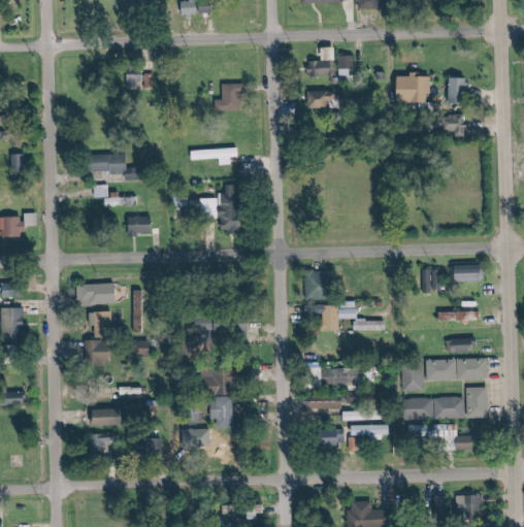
[(353,0),(354,9),(381,8),(380,0),(353,0)]
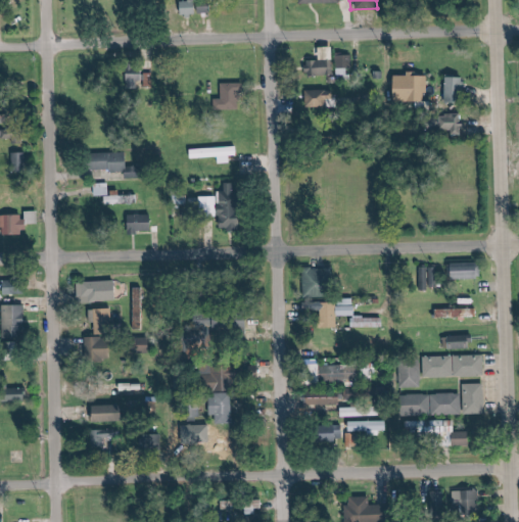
[(348,54),(334,54),(334,78),(347,78),(348,54)]
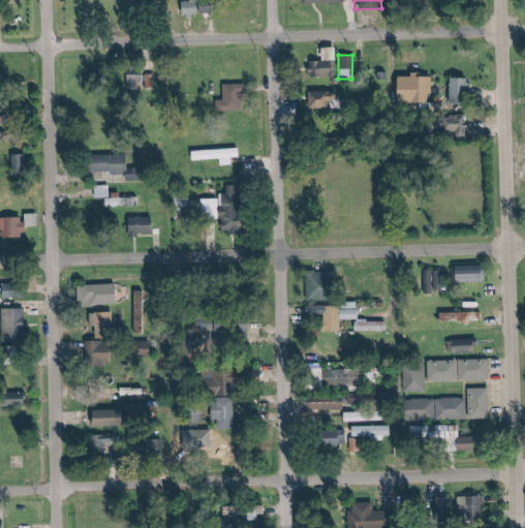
[(307,60),(307,75),(334,76),(335,61),(307,60)]
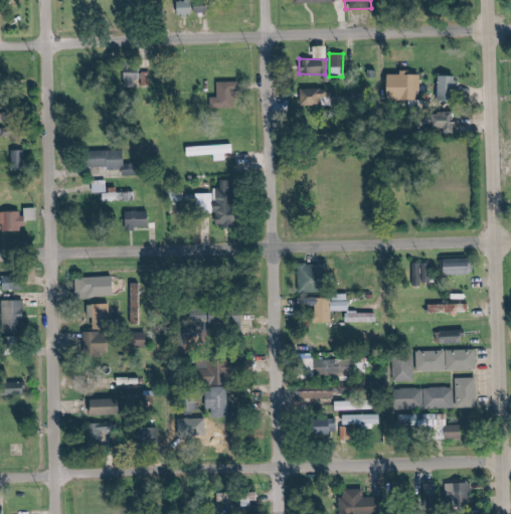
[(139,70),(121,69),(120,84),(139,84),(139,70)]
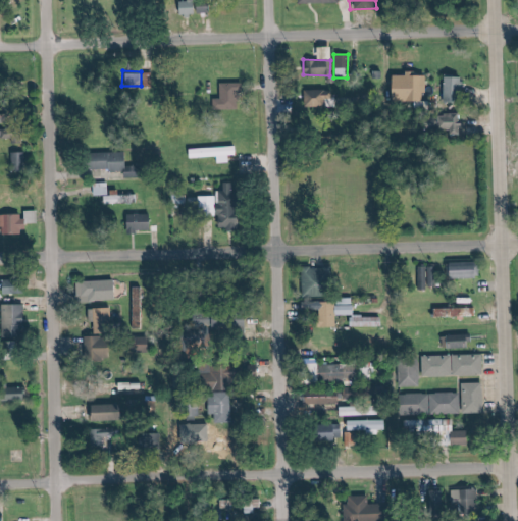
[(424,75),(414,74),(414,71),(405,70),(405,75),(393,75),(392,99),(423,100),(424,75)]
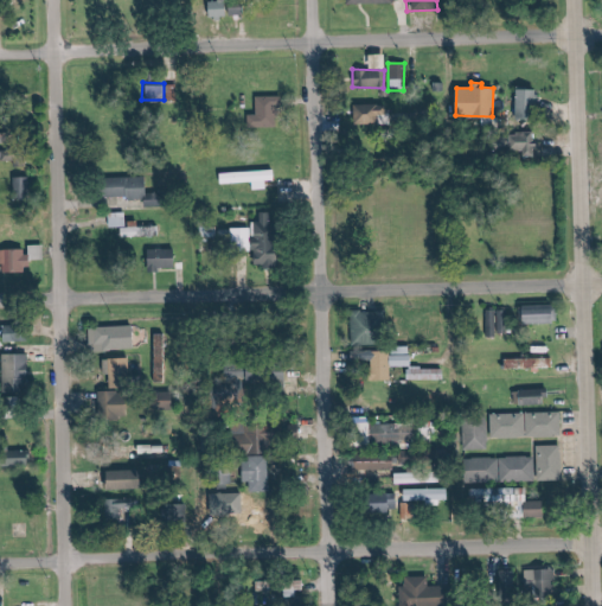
[(513,120),(533,121),(535,89),(514,88),(513,120)]
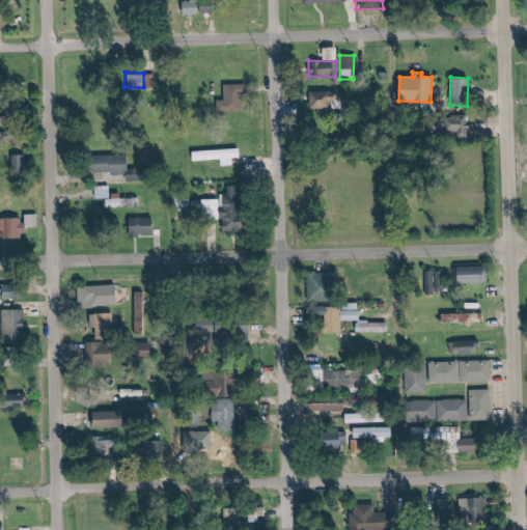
[(215,100),(215,111),(242,111),(242,83),(222,84),(222,100),(215,100)]
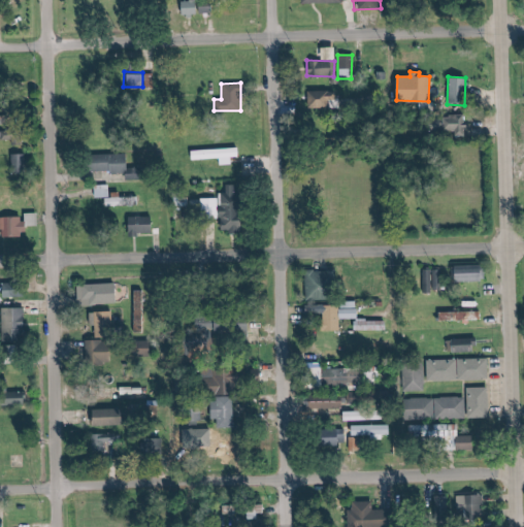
[(307,108),(334,107),(333,90),(307,91),(307,108)]
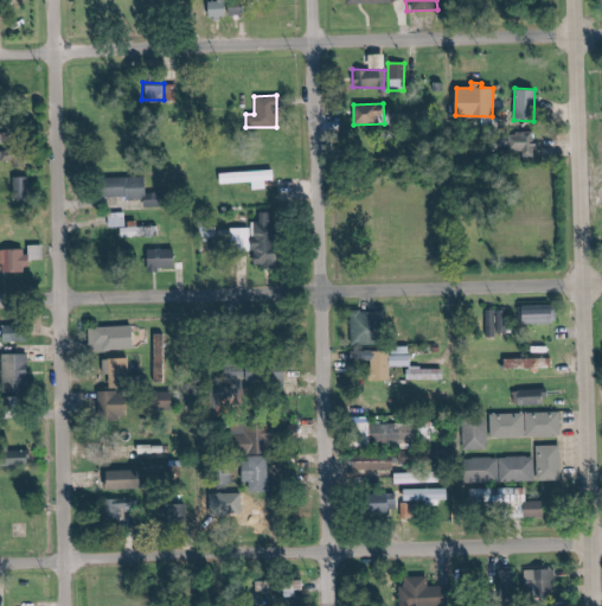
[(8,166),(21,166),(20,129),(0,129),(0,161),(8,160),(8,166)]
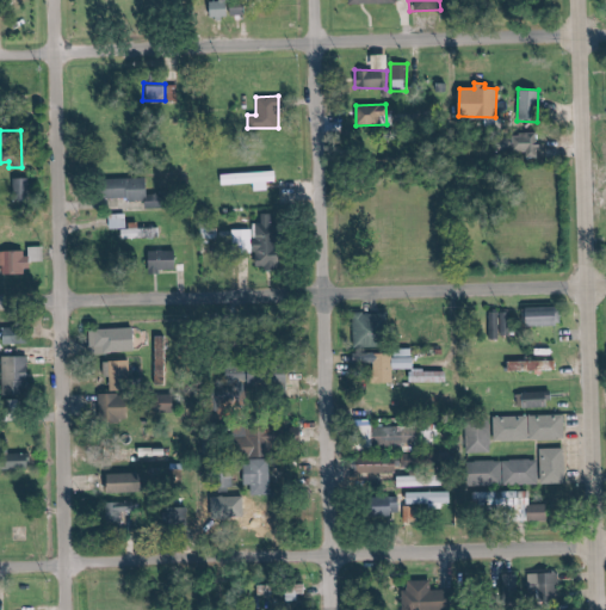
[(532,141),(515,143),(517,155),(533,153),(532,141)]
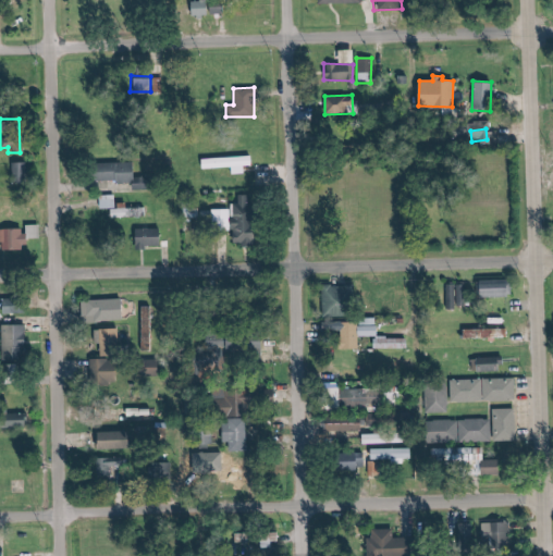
[(242,173),(242,165),(250,164),(250,156),(200,158),(200,168),(230,167),(230,174),(242,173)]
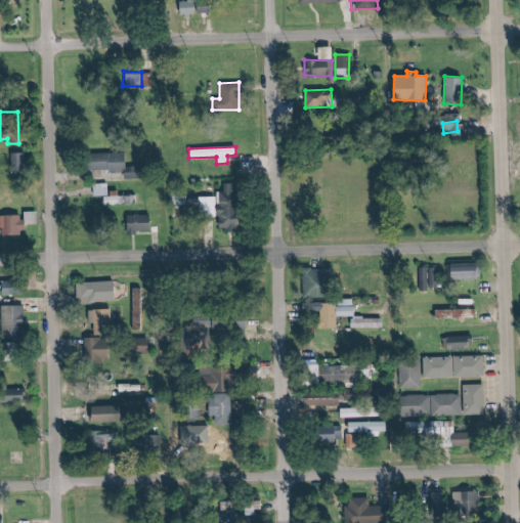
[(125,171),(125,153),(94,151),(93,170),(125,171)]
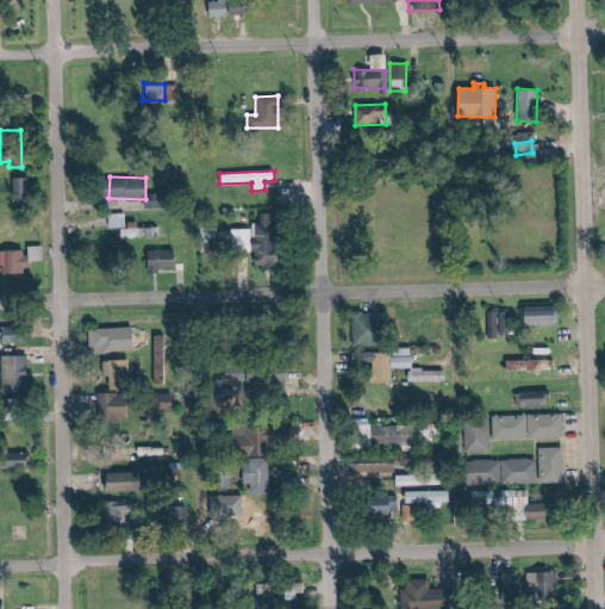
[(26,178),(12,178),(12,194),(26,194),(26,178)]
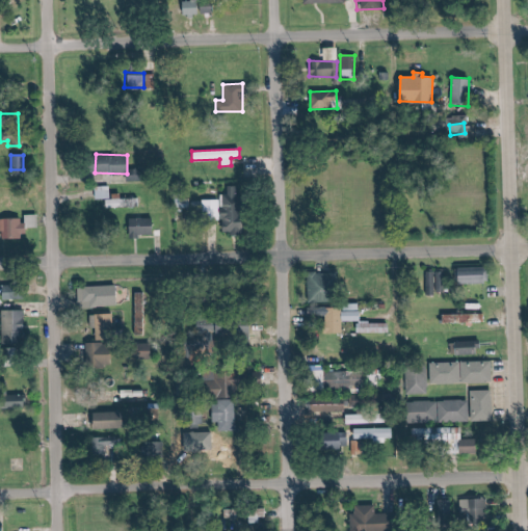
[(93,186),(94,198),(108,198),(107,186),(93,186)]
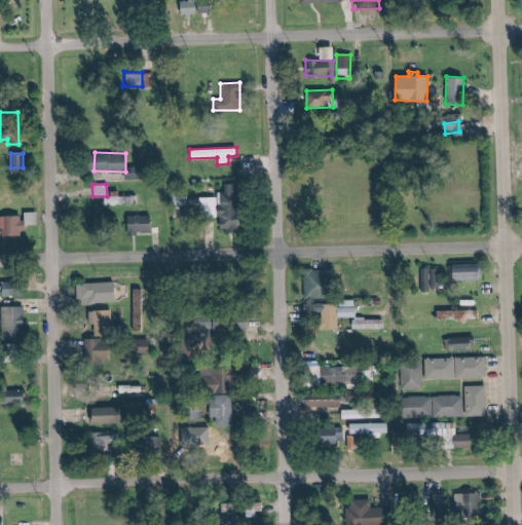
[(218,232),(240,232),(241,191),(219,191),(218,232)]
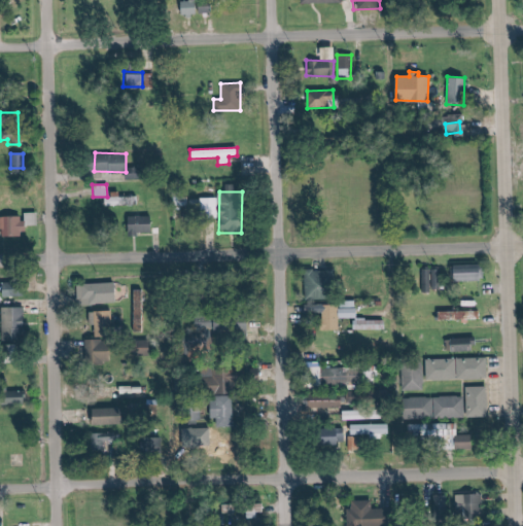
[(104,206),(126,205),(125,197),(103,198),(104,206)]
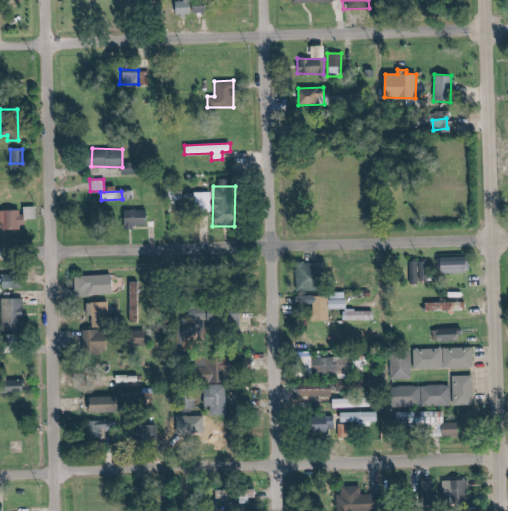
[(209,191),(193,192),(193,211),(209,211),(209,191)]
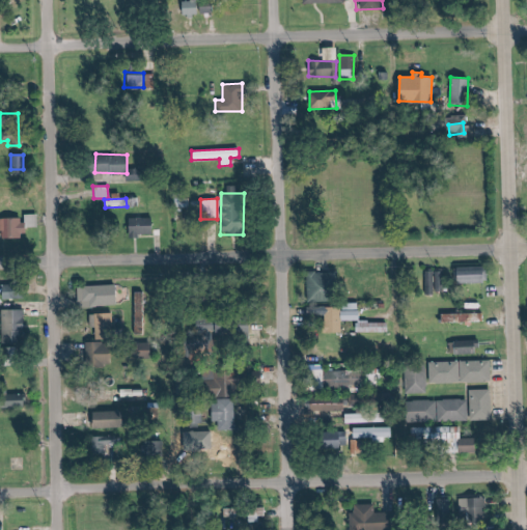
[(153,217),(127,218),(127,235),(153,234),(153,217)]
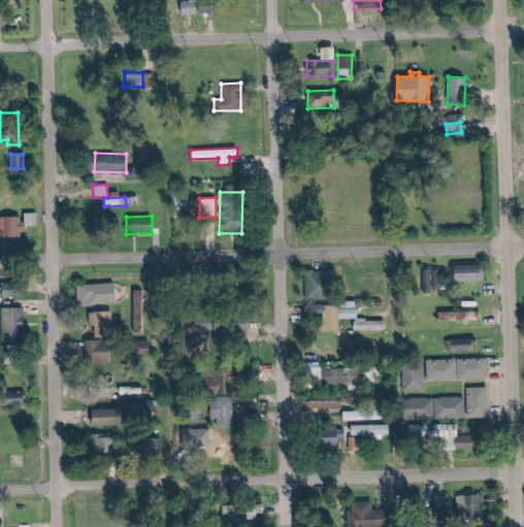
[(0,236),(22,235),(22,217),(0,217),(0,236)]
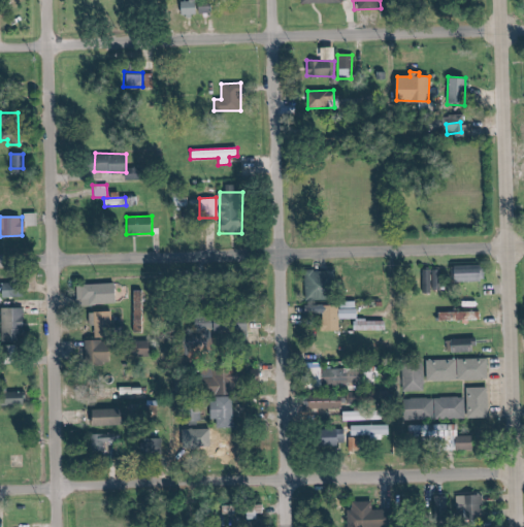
[(0,280),(12,278),(11,250),(0,250),(0,280)]
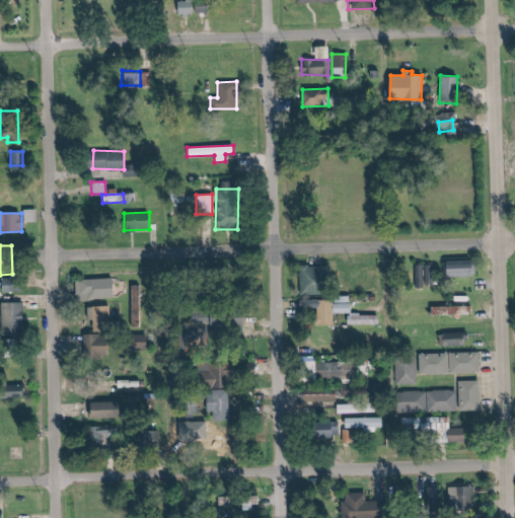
[(473,261),(446,261),(447,277),(473,276),(473,261)]
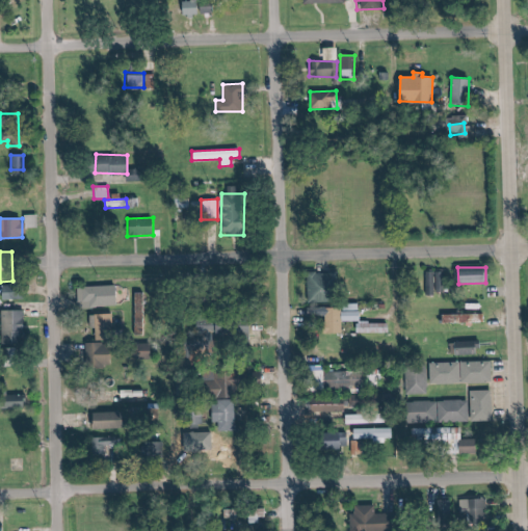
[(440,270),(423,270),(423,294),(440,293),(440,270)]
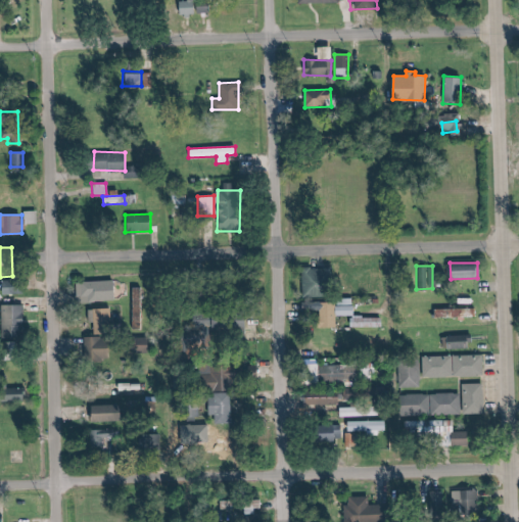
[(330,297),(330,268),(300,268),(300,297),(330,297)]
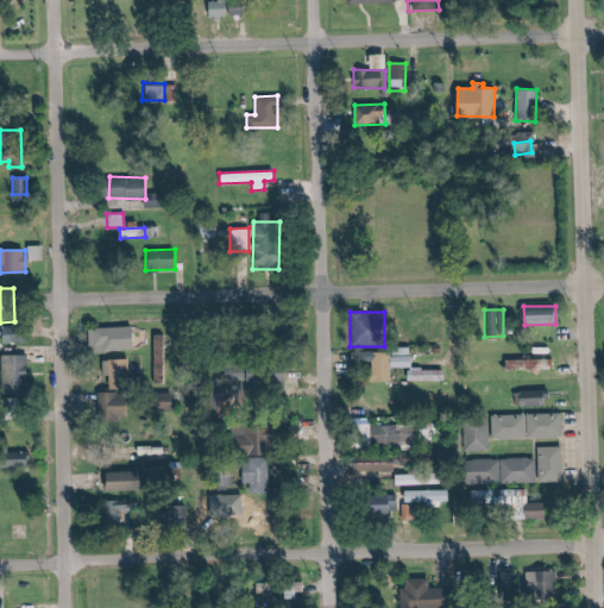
[(0,343),(19,342),(19,326),(0,327),(0,343)]
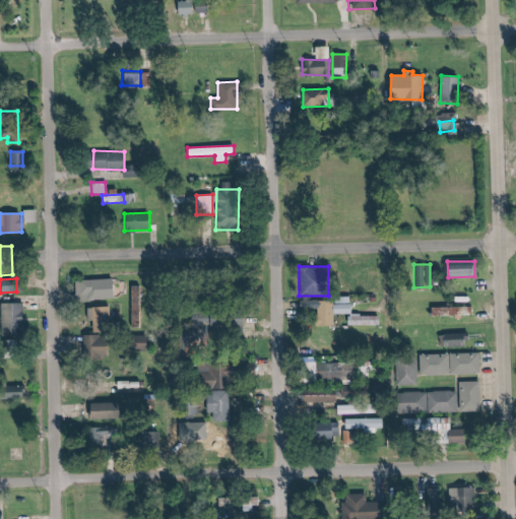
[(74,279),(74,300),(113,299),(113,279),(74,279)]
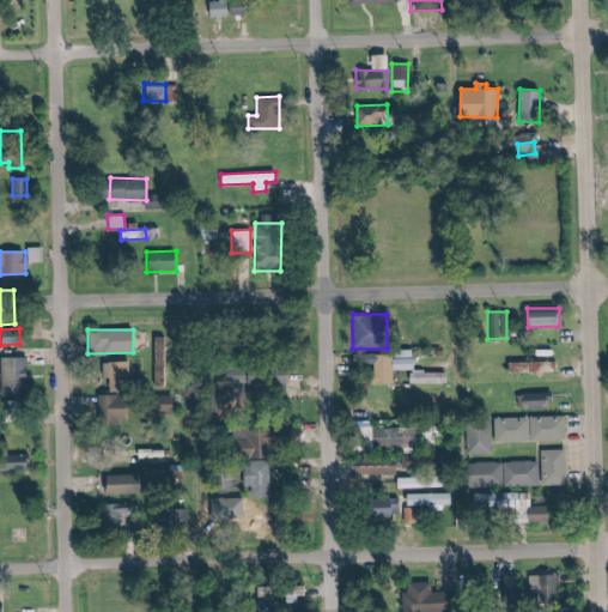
[(165,381),(165,362),(175,362),(175,338),(154,337),(153,381),(165,381)]
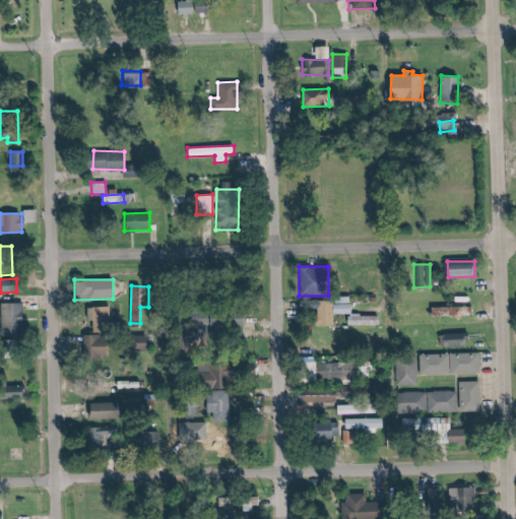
[(332,314),(349,313),(349,297),(332,297),(332,314)]
